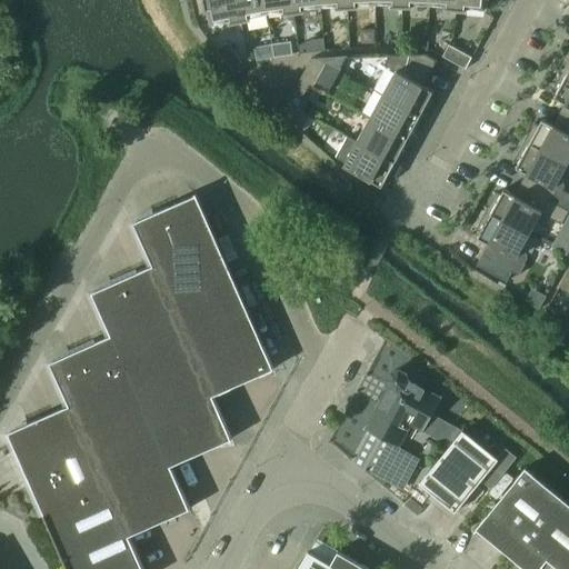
[(240,20),(236,0),(203,0),(206,10),(207,9),(207,8),(208,8),(211,23),(231,19),(231,20),(230,21),(230,22),(240,20)]
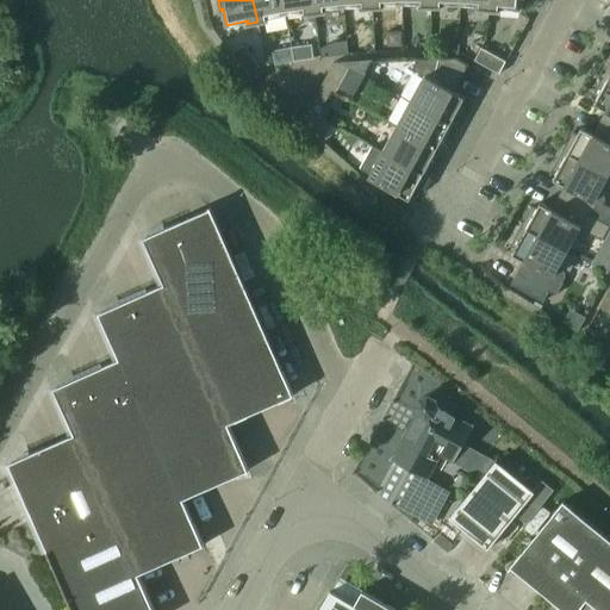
[(253,0),(257,22),(268,19),(268,18),(267,18),(267,17),(286,13),(282,0),(253,0)]
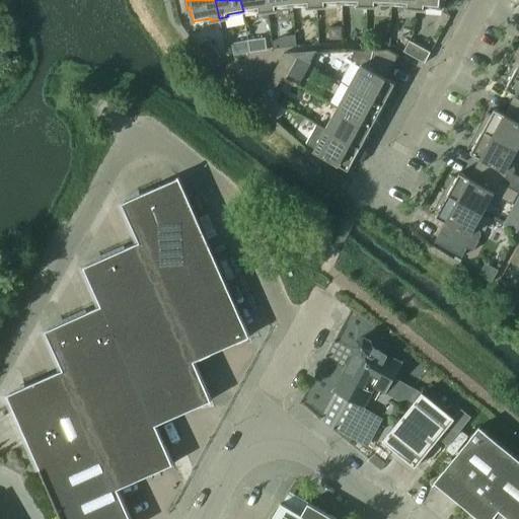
[(268,10),(266,0),(240,0),(243,11),(260,9),(260,10),(258,10),(258,11),(268,10)]
